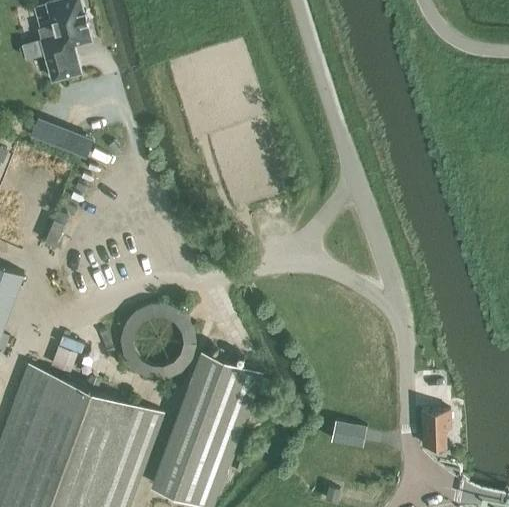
[(86,25),(83,14),(81,15),(77,0),(64,0),(44,6),(51,28),(38,32),(40,41),(39,42),(50,83),(79,75),(71,48),(89,43),(84,25),(86,25)]
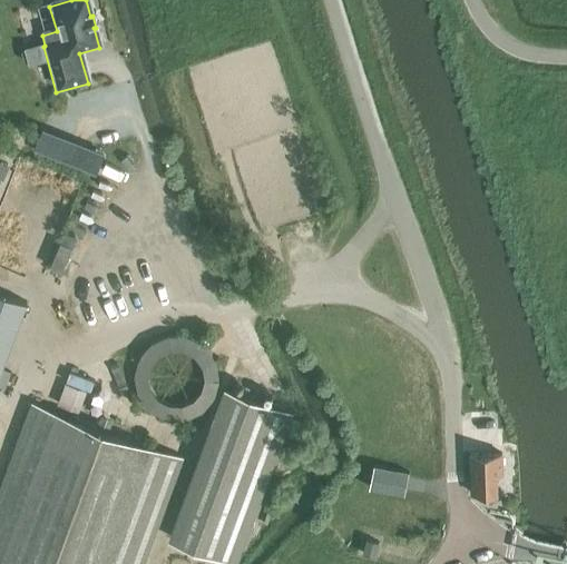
[(103,154),(39,129),(30,152),(94,177),(103,154)]
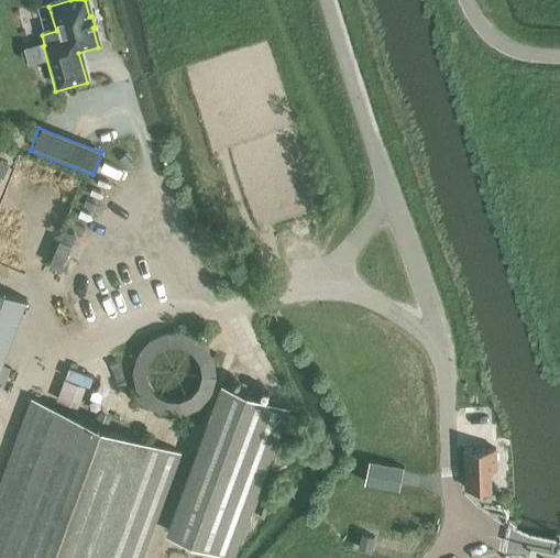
[(0,186),(9,165),(0,161),(0,186)]
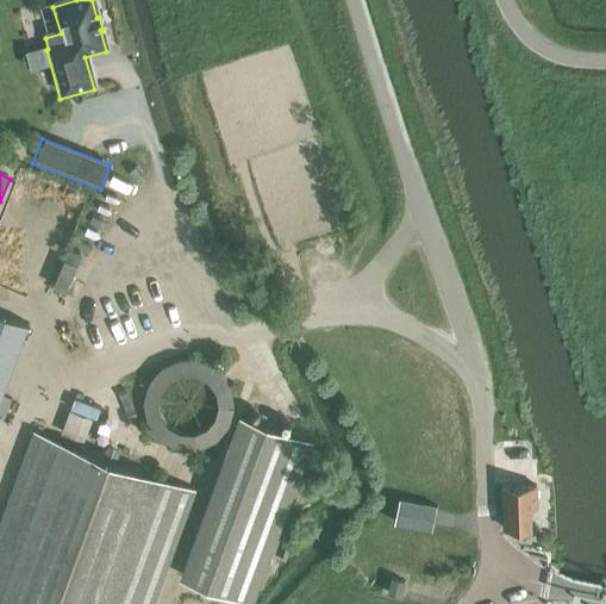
[(0,396),(24,328),(0,318),(0,396)]
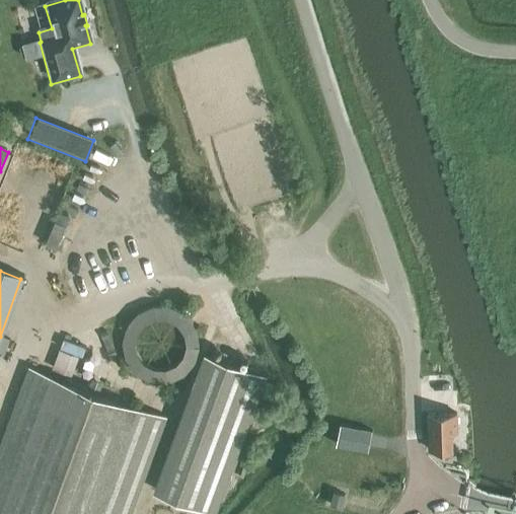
[(166,314),(152,314),(140,319),(130,329),(124,342),(123,356),(128,370),(138,381),(151,387),(166,387),(180,382),(192,371),(197,358),(197,343),(191,329),(179,319),(166,314)]
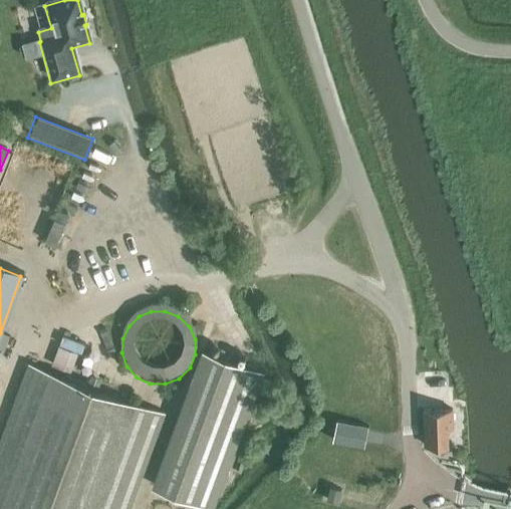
[(49,367),(66,374),(72,358),(54,352),(49,367)]
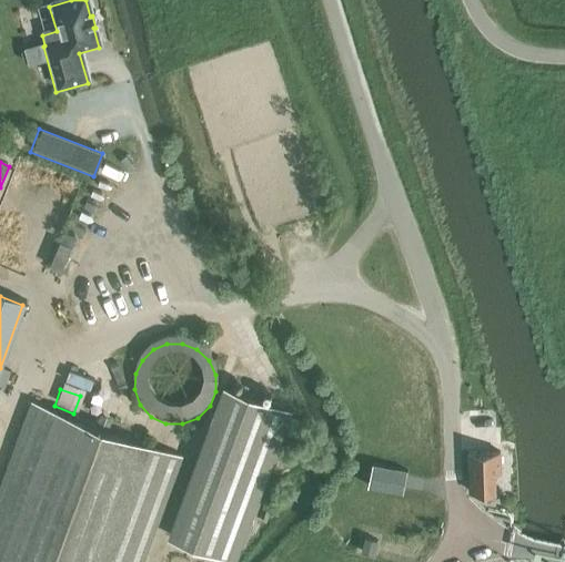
[(231,395),(175,544),(218,561),(226,561),(282,414),(231,395)]
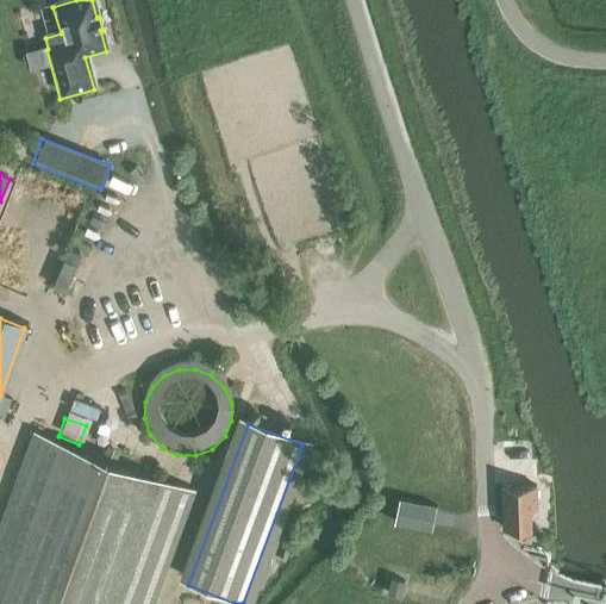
[(154,603),(194,496),(158,483),(31,435),(0,520),(0,603),(154,603)]
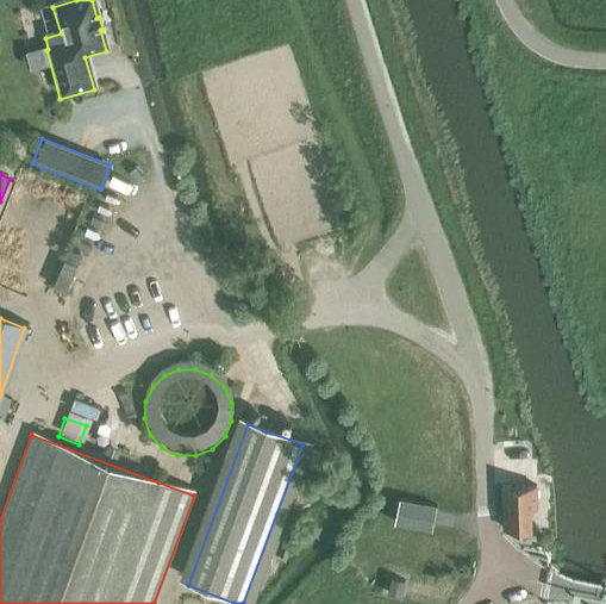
[(529,514),(535,514),(533,491),(500,491),(501,534),(529,534),(529,514)]
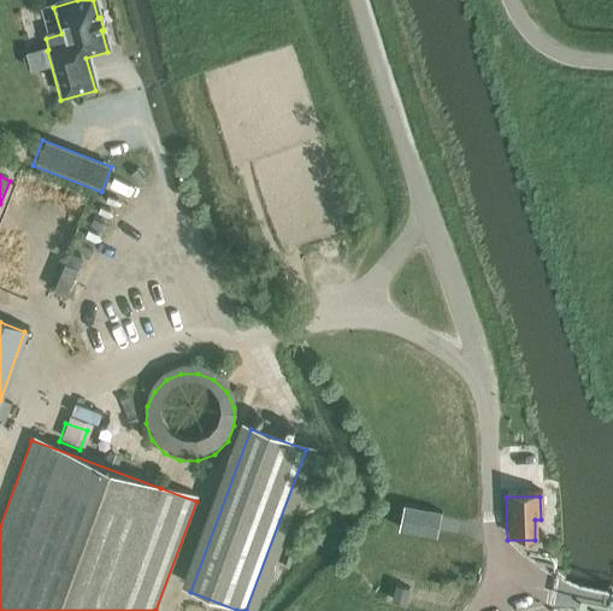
[(396,535),(412,538),(435,542),(440,517),(402,509),(396,535)]
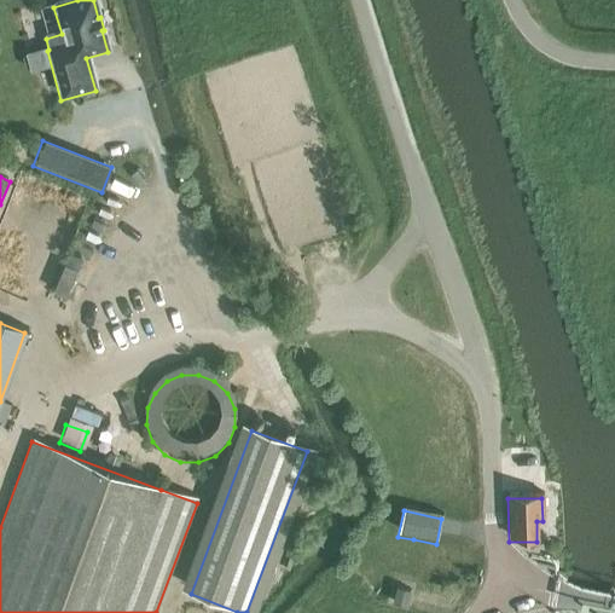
[(405,611),(408,595),(393,591),(389,607),(405,611)]
